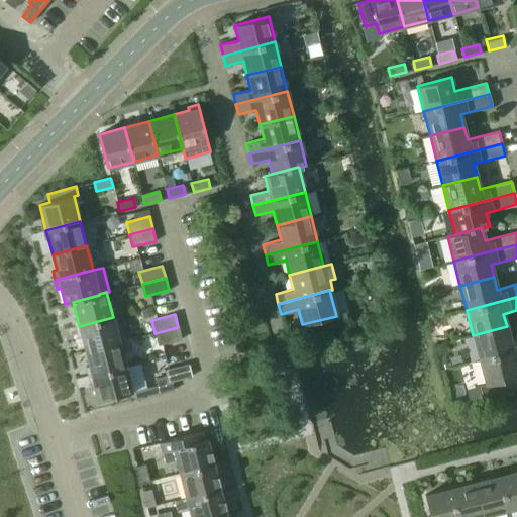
[(85,351),(119,342),(113,317),(79,326),(85,351)]
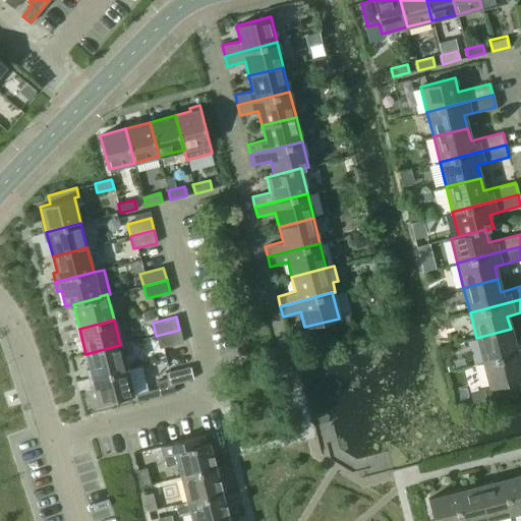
[(476,338),(482,362),(520,352),(520,340),(514,342),(511,329),(476,338)]
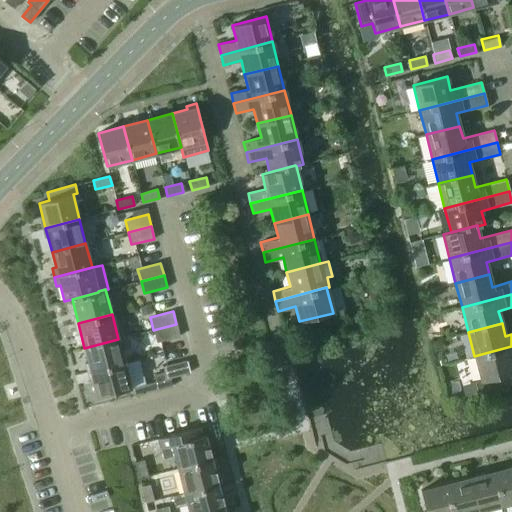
[(153,330),(156,342),(179,336),(176,324),(153,330)]
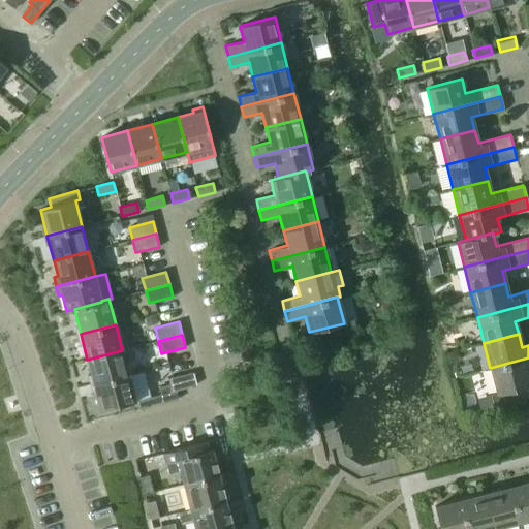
[(90,386),(94,385),(94,384),(128,375),(122,350),(87,360),(91,375),(87,376),(90,386)]
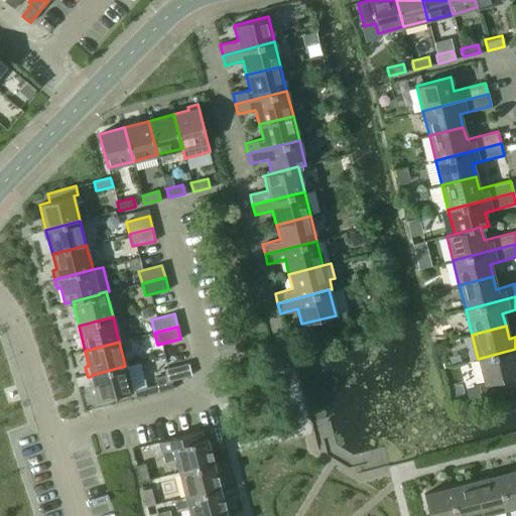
[(478,384),(482,397),(515,389),(513,377),(515,376),(515,366),(515,362),(515,349),(478,359),(484,383),(478,384)]
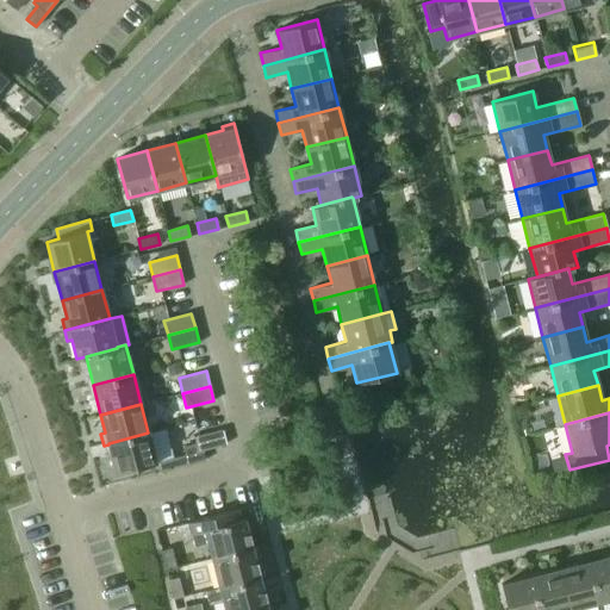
[(193,436),(197,452),(225,444),(221,429),(193,436)]
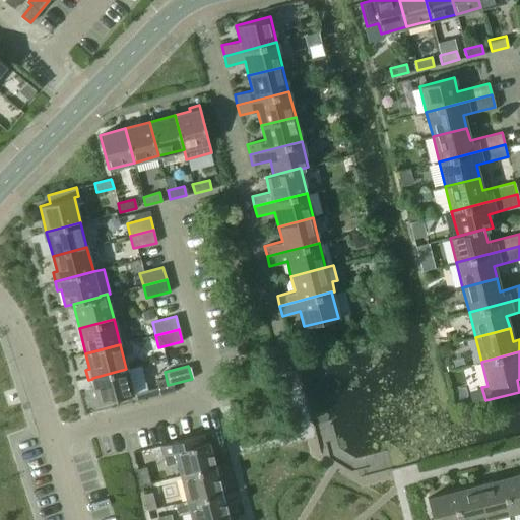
[(92,378),(92,379),(99,403),(133,394),(126,369),(92,378)]
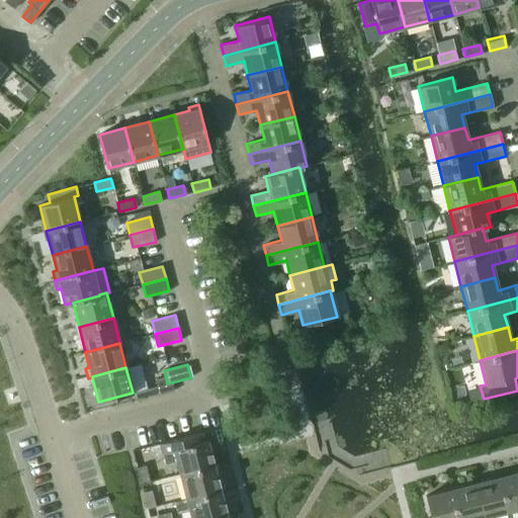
[(176,461),(179,473),(213,465),(213,464),(206,440),(199,442),(197,434),(155,445),(161,465),(176,461)]
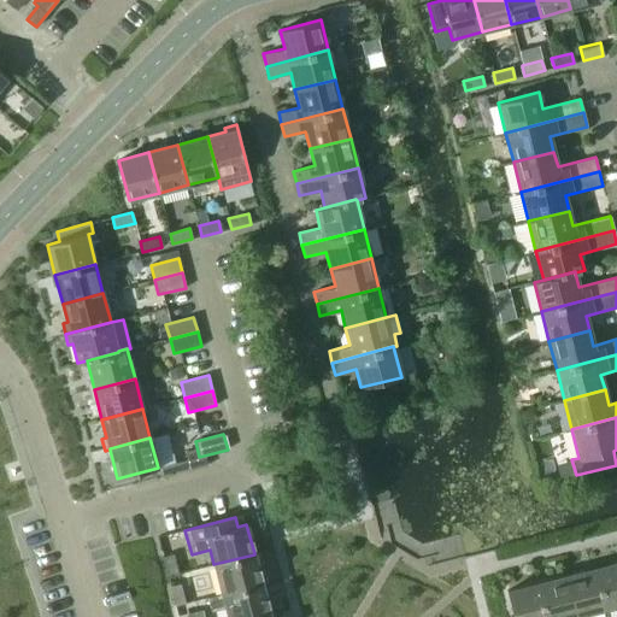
[(213,564),(222,594),(262,583),(257,565),(262,564),(258,552),(254,553),(254,554),(213,564)]
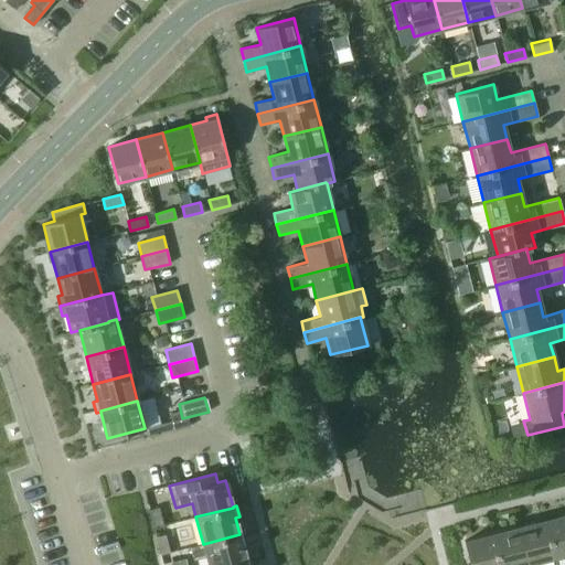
[(148,510),(153,528),(162,525),(158,508),(148,510)]
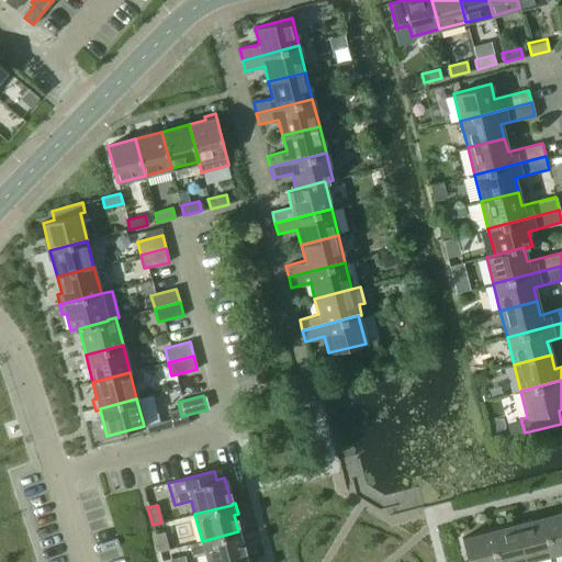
[(551,554),(561,551),(561,512),(542,517),(551,554)]
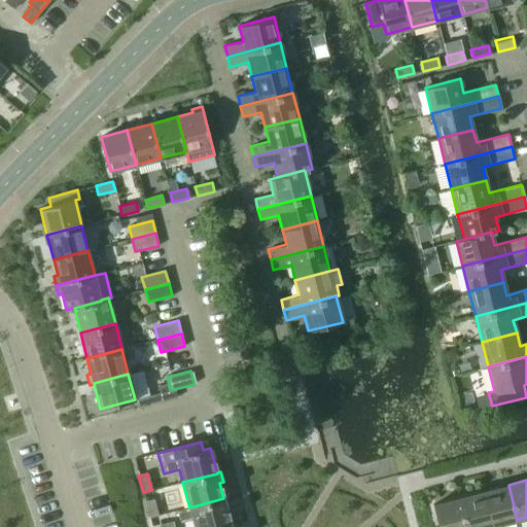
[(483,492),(492,526),(517,520),(508,485),(483,492)]
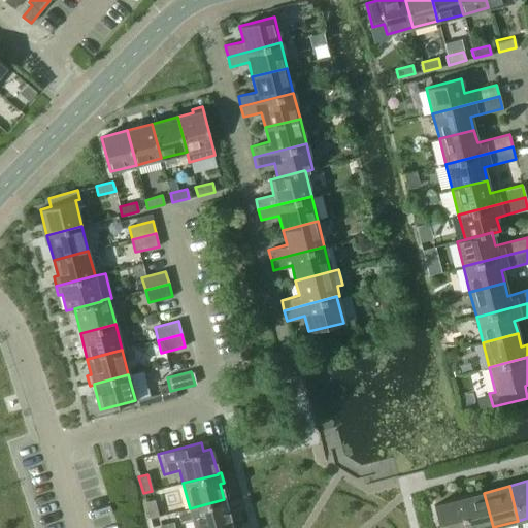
[(459,499),(466,527),(489,527),(493,527),(484,493),(459,499)]
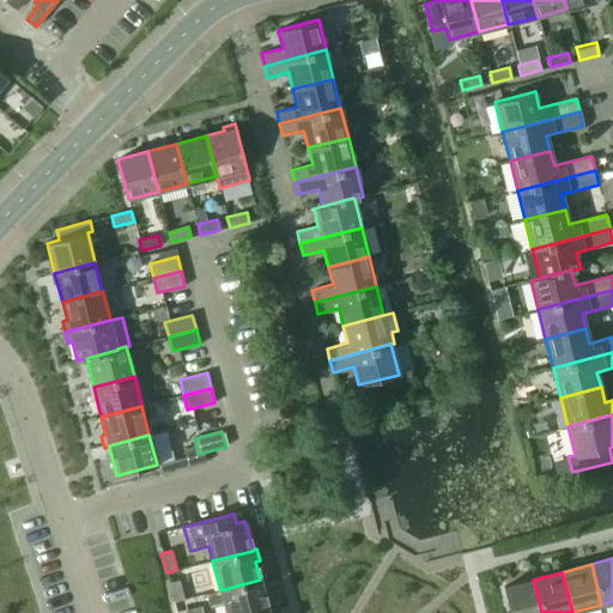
[(224,605),(225,612),(250,612),(267,608),(263,592),(267,590),(265,578),(260,580),(220,590),(206,594),(210,607),(224,605)]
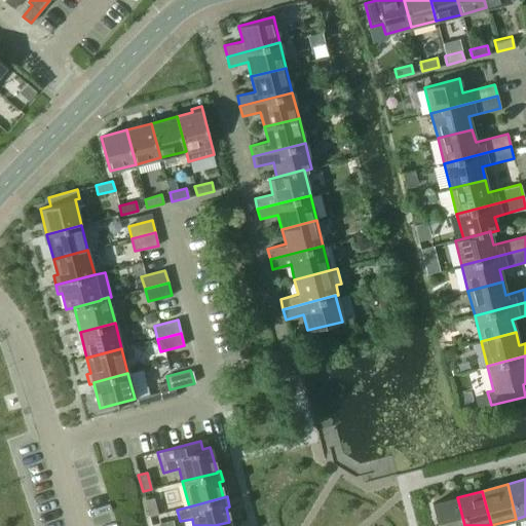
[(145,499),(149,517),(157,515),(153,497),(145,499)]
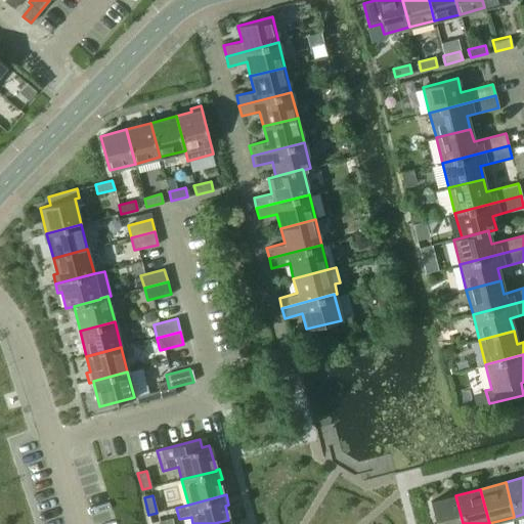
[(463,523),(455,495),(430,501),(435,523),(463,523)]
